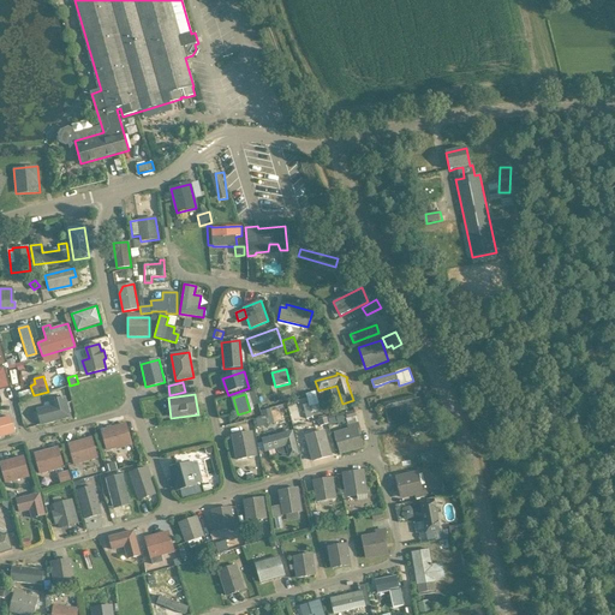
[(52,407),(37,411),(41,425),(72,418),(66,396),(51,400),(52,407)]
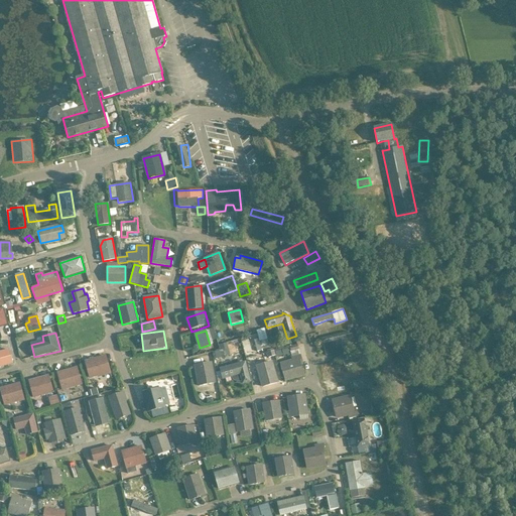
[(323,341),(326,356),(343,352),(342,347),(351,345),(351,342),(354,341),(352,335),(352,334),(323,341)]
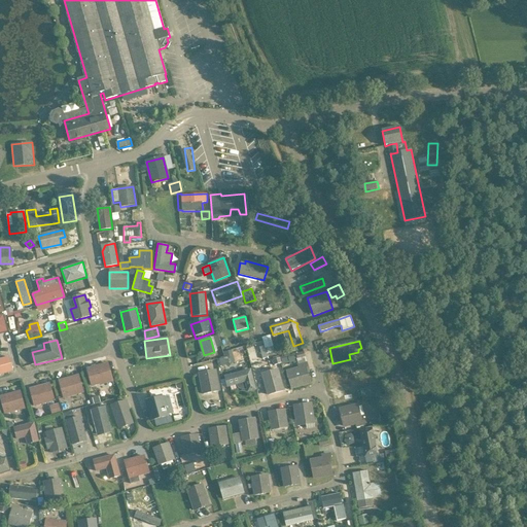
[(359,342),(361,348),(361,352),(369,350),(366,341),(359,342)]
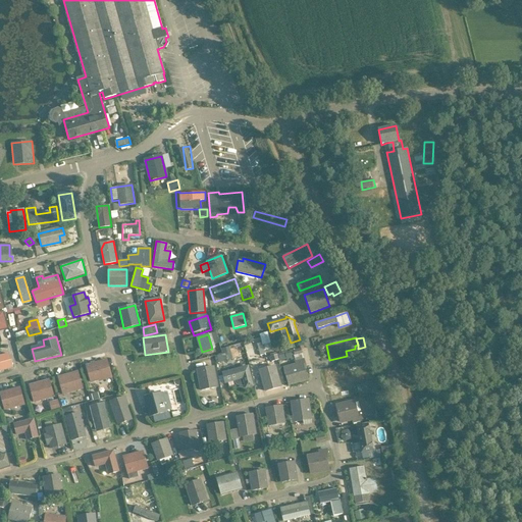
[(282,367),(289,386),(309,380),(305,368),(307,368),(304,359),(303,359),(301,349),(293,351),(296,361),(295,361),(296,364),(282,367)]
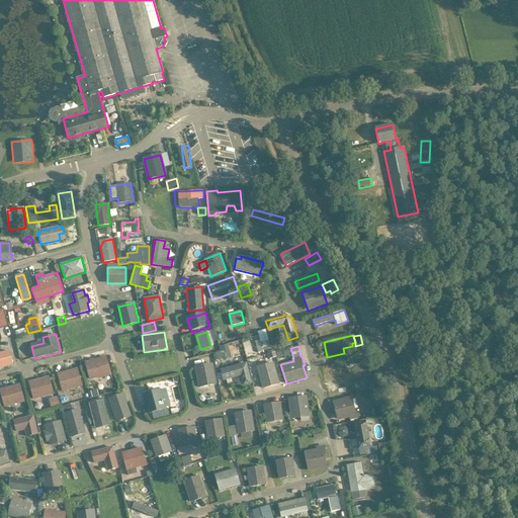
[(9,352),(0,354),(0,368),(13,365),(9,352)]
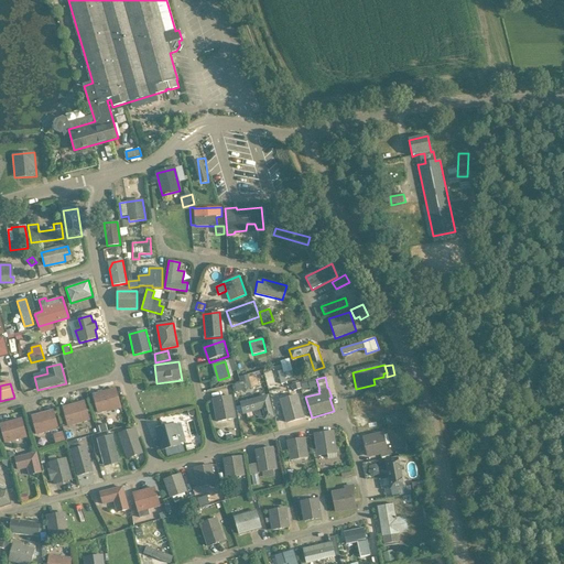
[(120,407),(115,389),(94,396),(98,413),(120,407)]
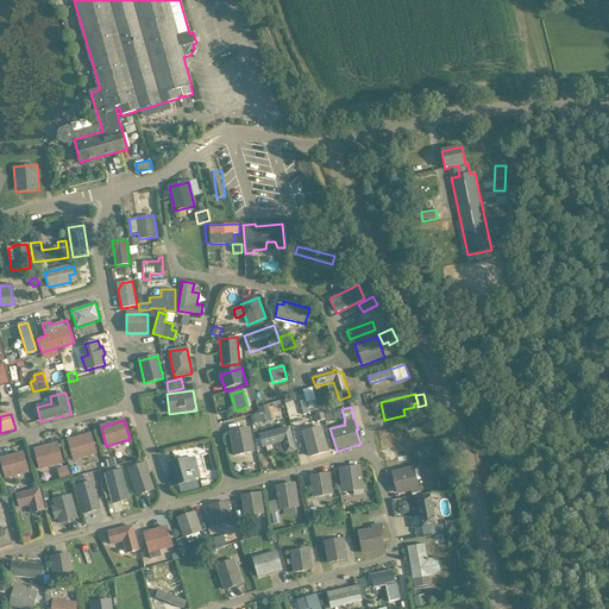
[(258,434),(263,447),(272,445),(274,447),(275,449),(282,451),(284,450),(286,453),(296,451),(289,426),(258,434)]
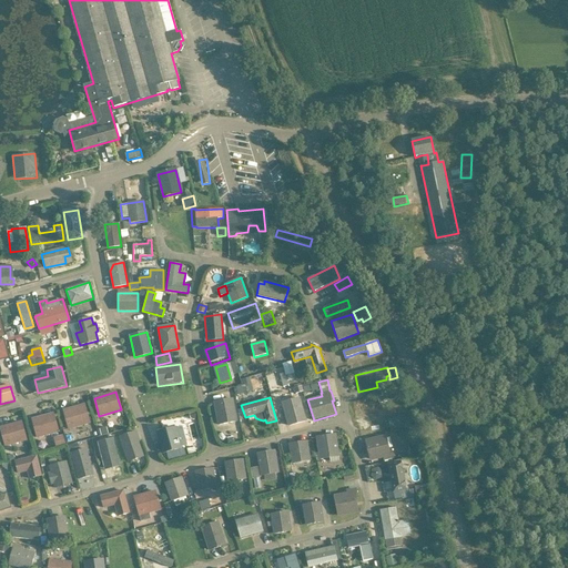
[(306,422),(300,397),(281,403),(288,427),(306,422)]
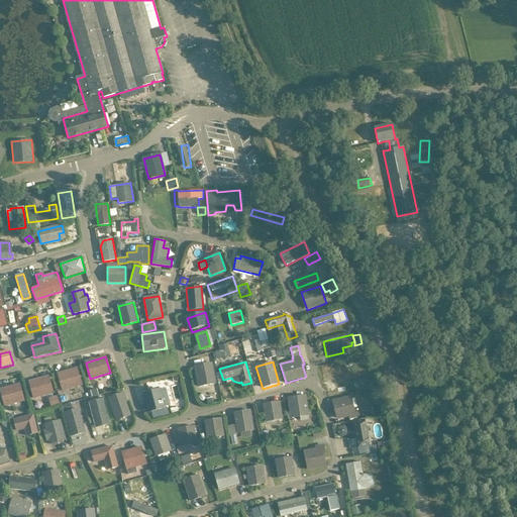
[(324,375),(325,375),(328,383),(326,384),(329,392),(340,388),(331,363),(321,367),(324,375)]
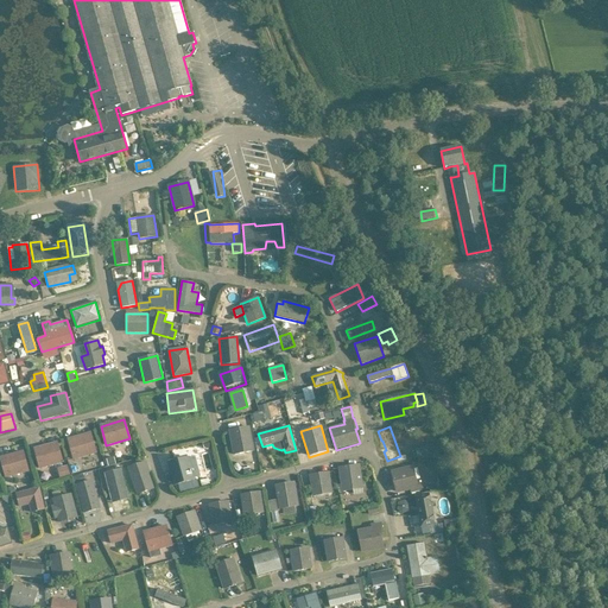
[(248,428),(229,431),(233,449),(234,455),(246,453),(253,451),(248,428)]
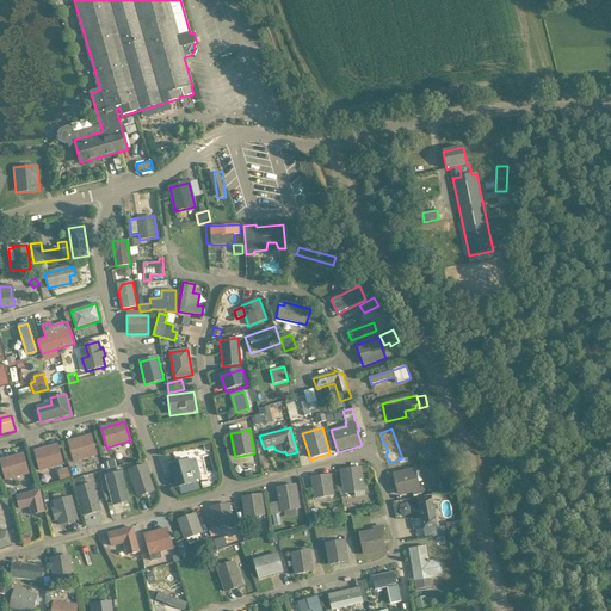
[(67,440),(73,463),(98,456),(91,434),(67,440)]
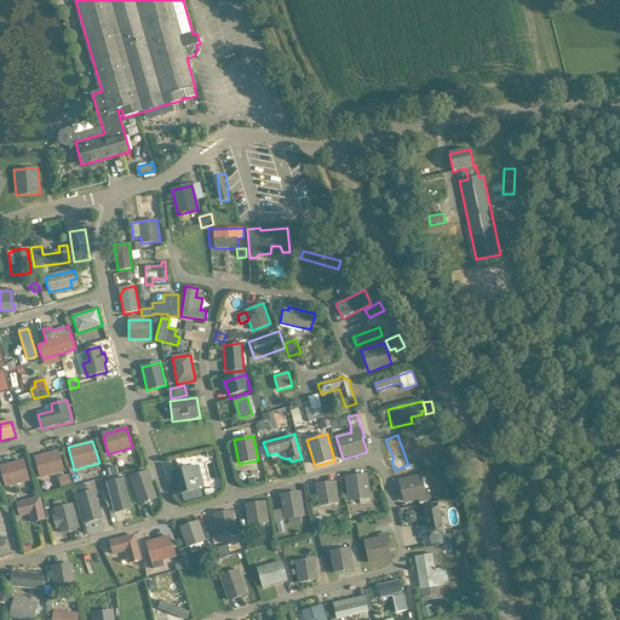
[(214,448),(204,452),(207,461),(217,459),(214,448)]
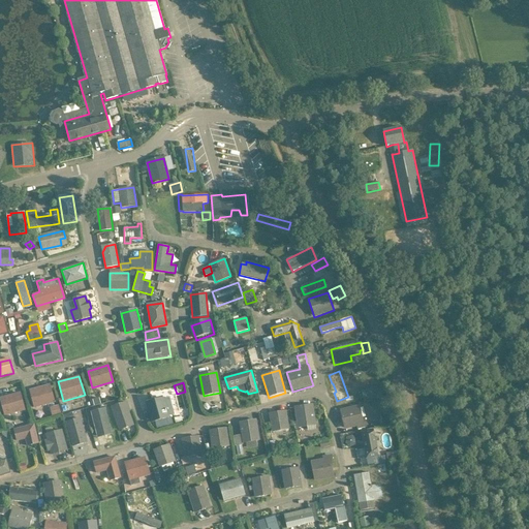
[(29,390),(33,408),(55,403),(50,384),(29,390)]
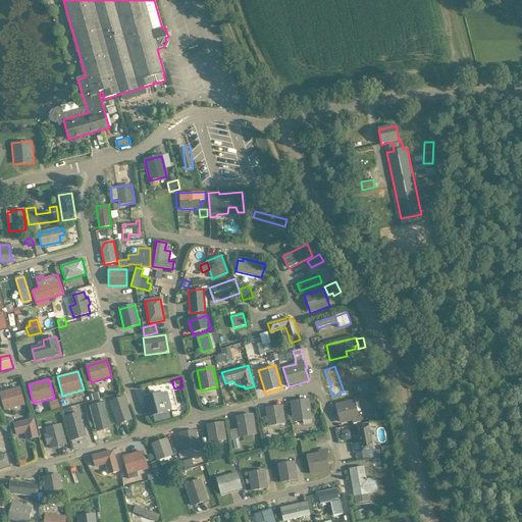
[(0,392),(0,397),(3,411),(24,405),(19,386),(0,392)]
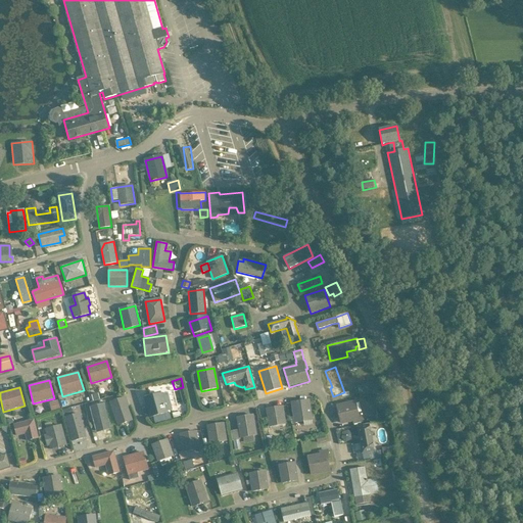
[(146,399),(151,418),(152,420),(168,415),(161,394),(146,399)]
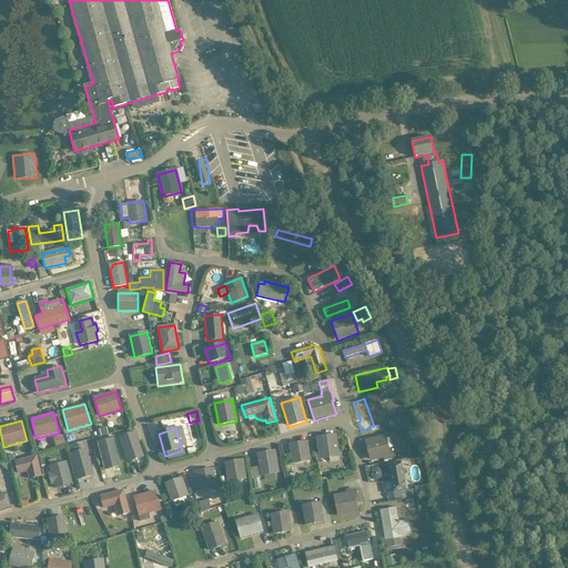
[(135,432),(120,437),(129,462),(143,457),(138,442),(139,442),(135,432)]
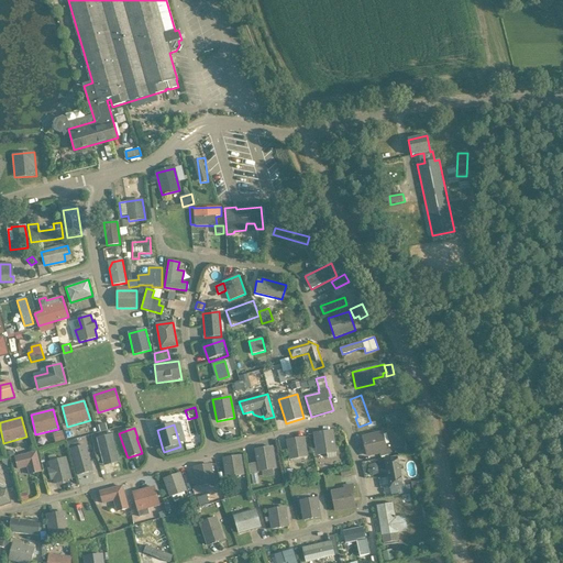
[(221,429),(216,432),(220,438),(225,433),(221,429)]
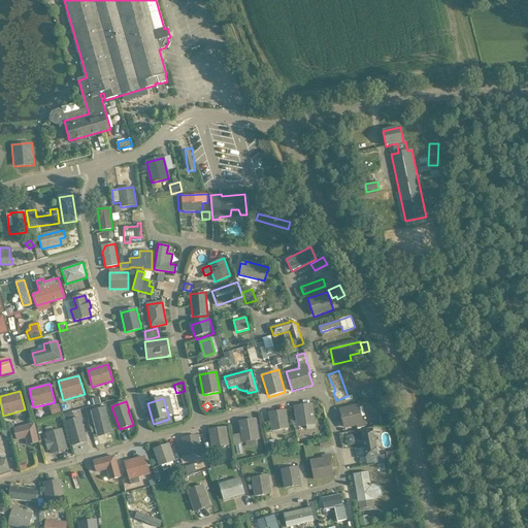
[(316,424),(312,403),(293,406),(297,427),(316,424)]
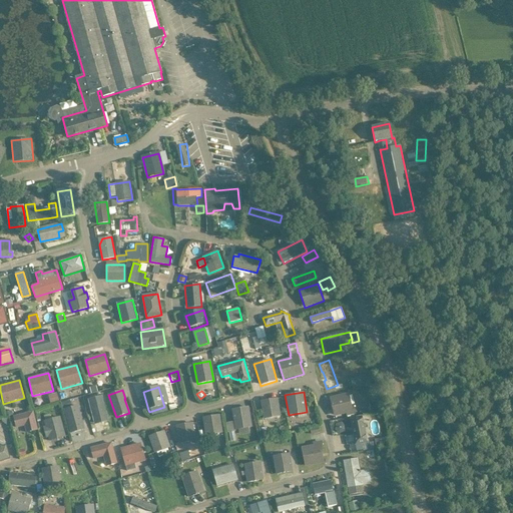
[(329,398),(334,417),(346,414),(346,416),(356,414),(355,409),(353,410),(349,393),(329,398)]
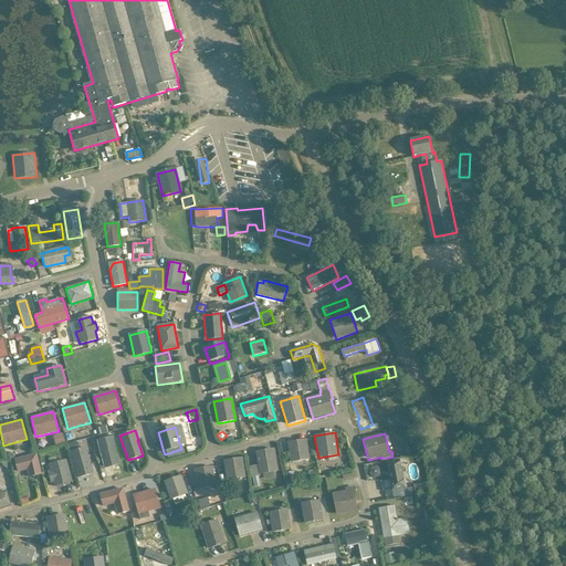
[(65,444),(63,435),(54,437),(56,447),(65,444)]
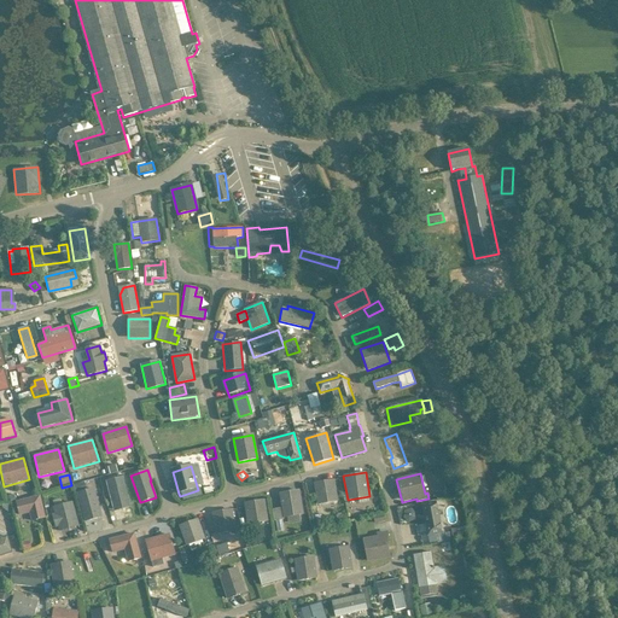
[(130,507),(122,477),(108,481),(108,477),(100,478),(104,490),(108,489),(114,512),(130,507)]
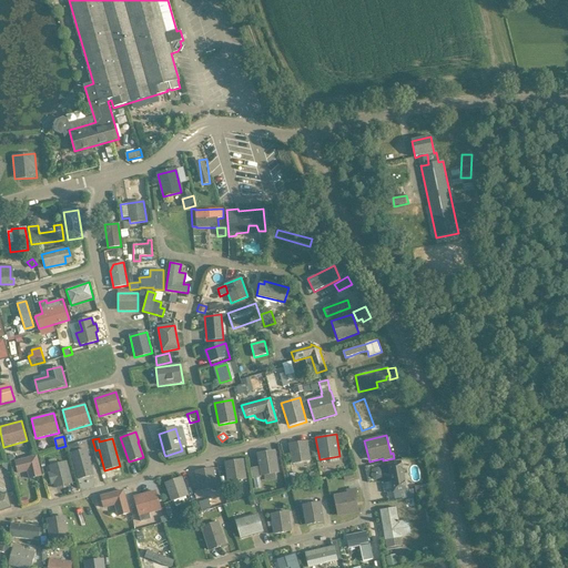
[(311,460),(307,440),(287,445),(292,465),(311,460)]
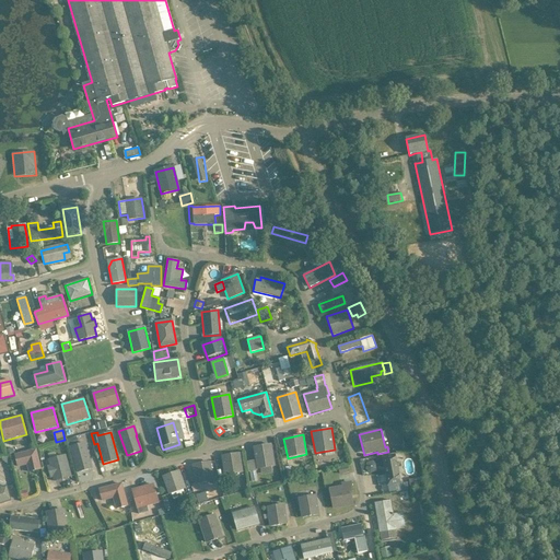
[(71,447),(77,445),(74,439),(67,441),(69,447),(71,447)]
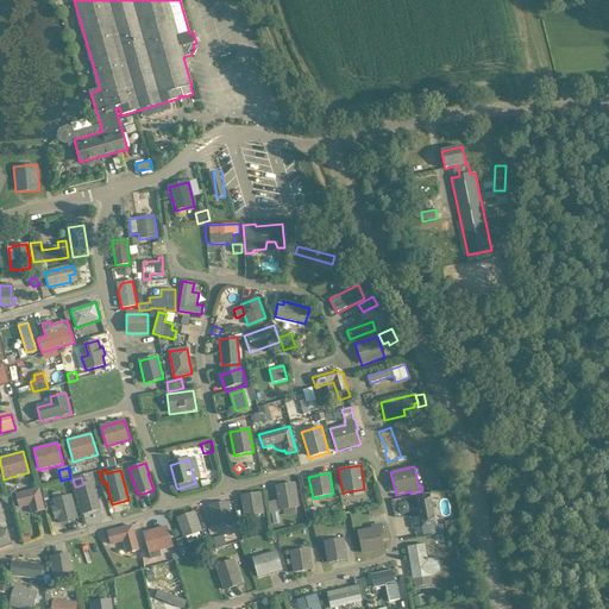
[(83,484),(77,487),(85,514),(99,509),(92,482),(83,484)]
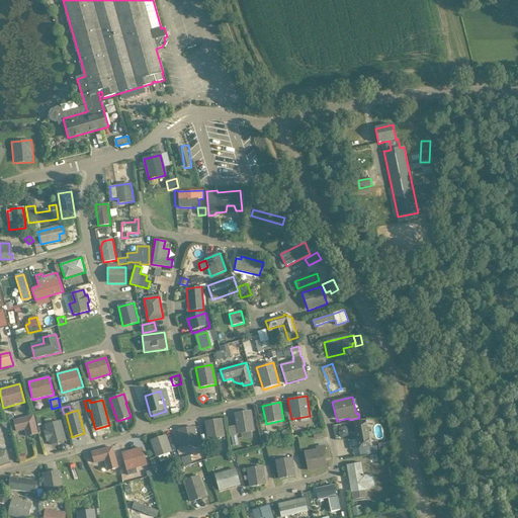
[(254,431),(251,411),(234,413),(236,426),(229,427),(230,437),(231,437),(232,446),(239,445),(237,436),(238,436),(238,434),(254,431)]
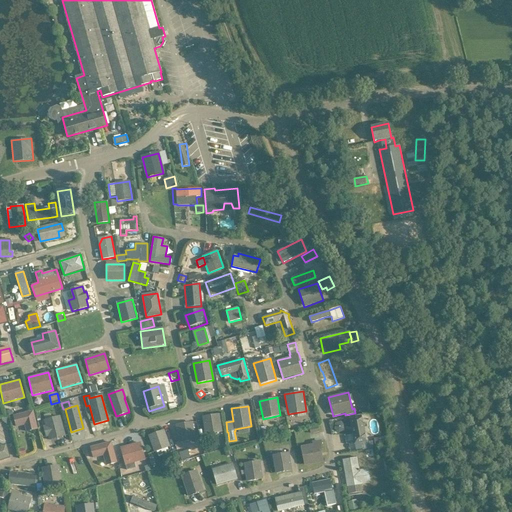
[(25,424),(27,432),(37,429),(33,412),(14,416),(16,426),(25,424)]
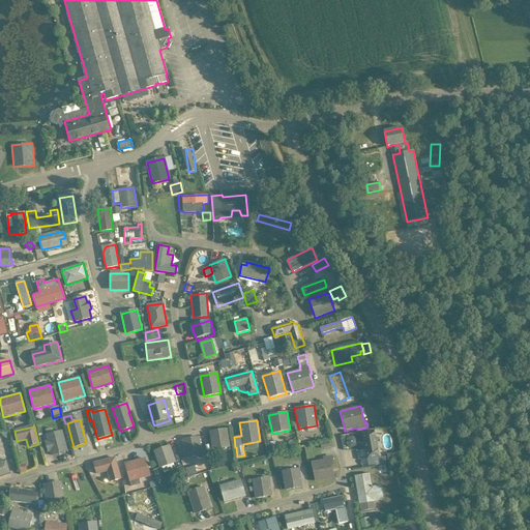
[(209,431),(212,450),(229,447),(228,440),(231,440),(230,429),(227,430),(227,429),(209,431)]
